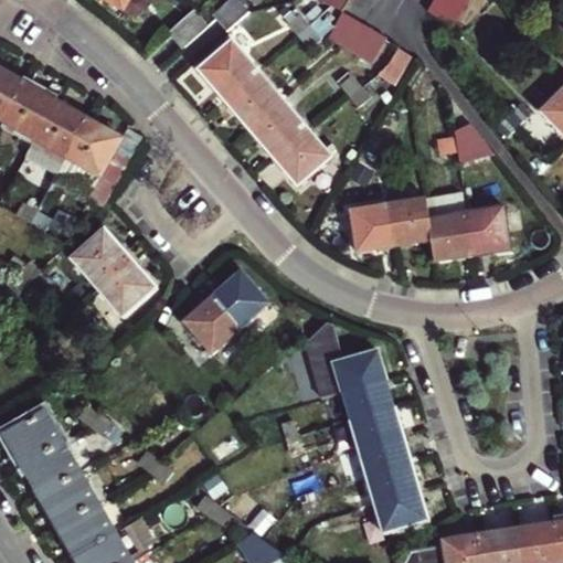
[(108,0),(131,13),(136,13),(140,12),(144,8),(145,2),(144,0),(108,0)]
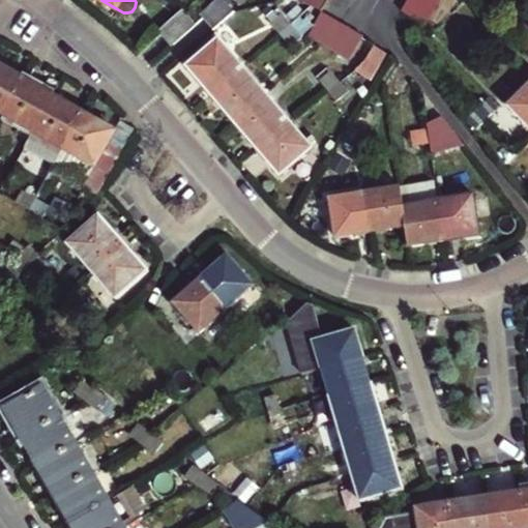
[(202,18),(211,29),(232,11),(224,0),(214,0),(199,13),(202,18)]
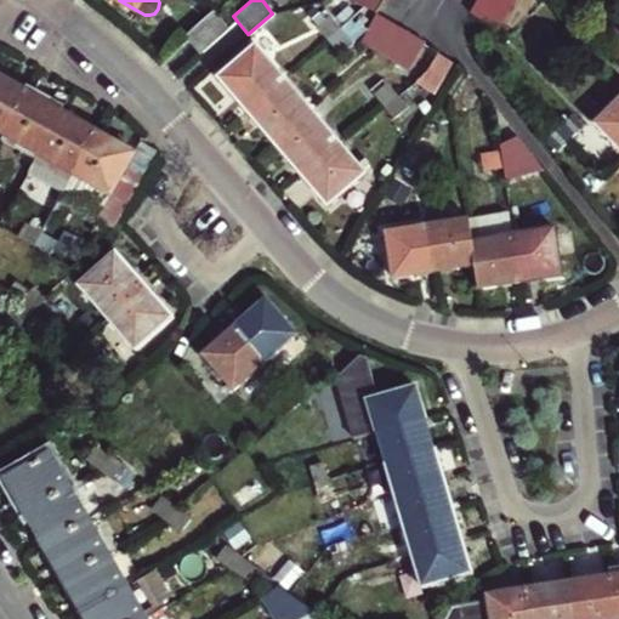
[(325,0),(323,6),(340,27),(352,15),(363,6),(352,0),(325,0)]
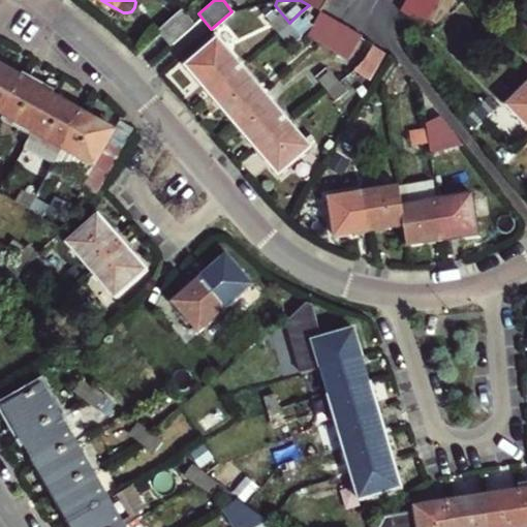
[(300,0),(309,5),(318,11),(324,0),(300,0)]
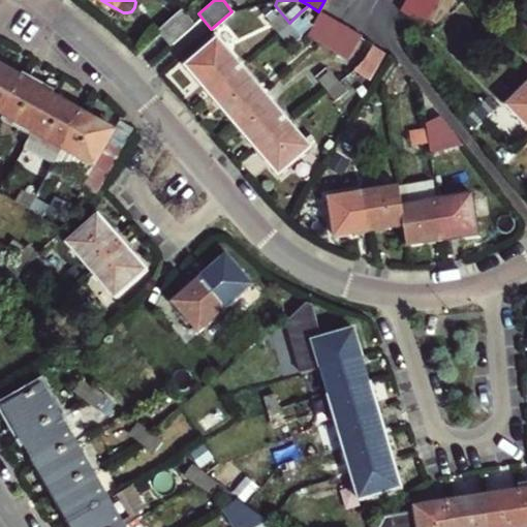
[(431,10),(413,0),(403,0),(398,9),(423,24),(431,10)]
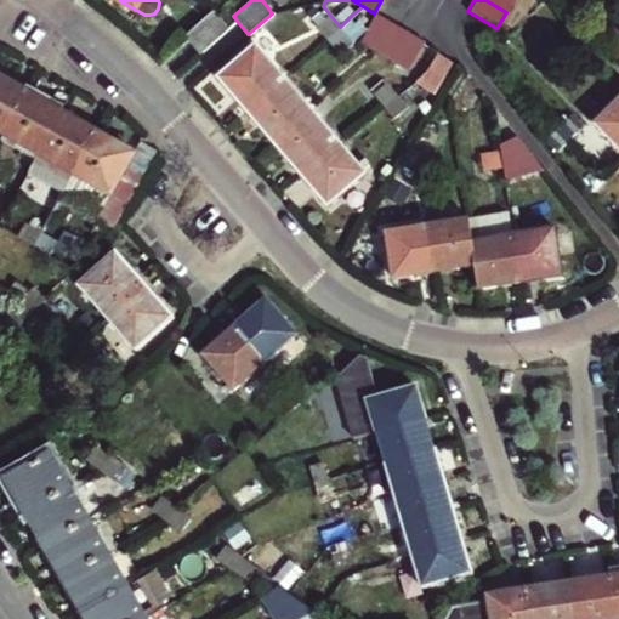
[(486,0),(506,12),(512,0),(486,0)]
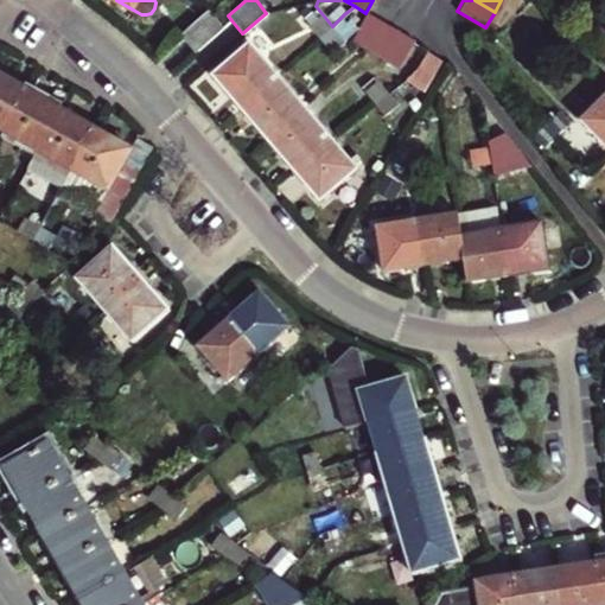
[(223,27),(209,11),(180,34),(195,52),(223,27)]
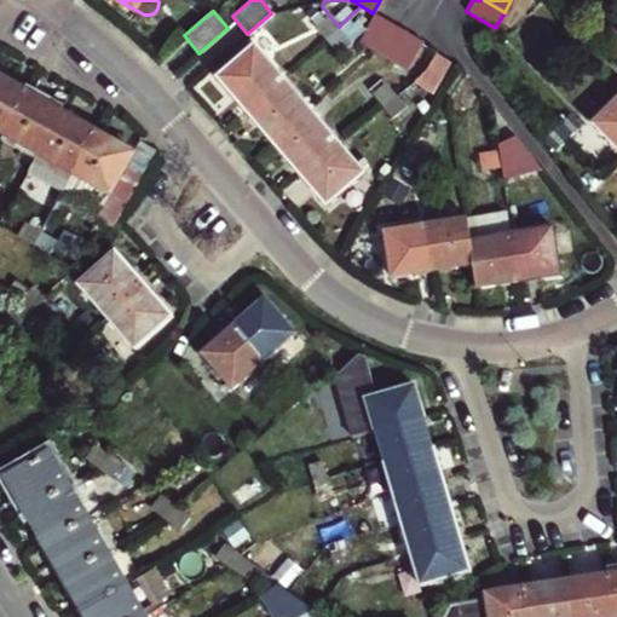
[(357,40),(373,48),(388,22),(373,13),(363,30),(357,40)]
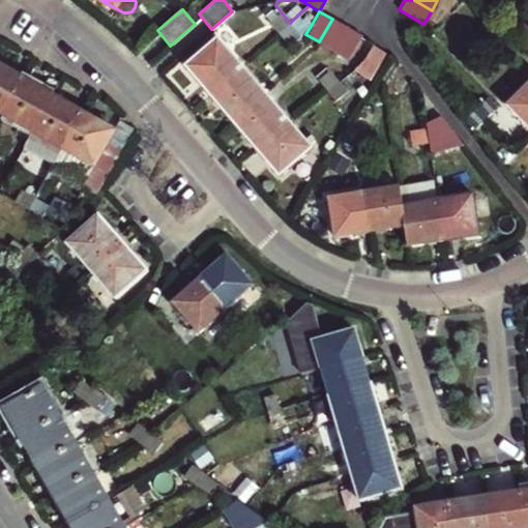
[(298,36),(311,26),(300,12),(290,23),(288,24),(298,36)]
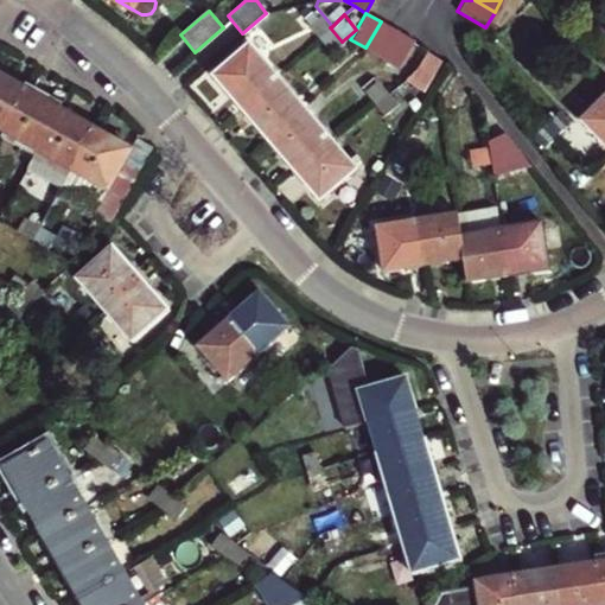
[(319,37),(330,27),(319,16),(309,24),(319,37)]
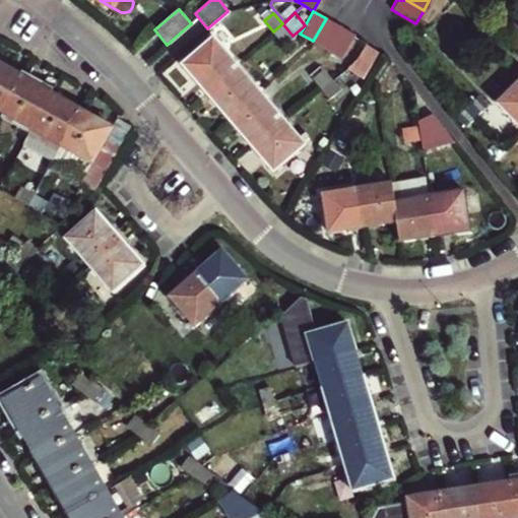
[(340,25),(326,18),(313,41),(315,42),(327,49),(340,25)]
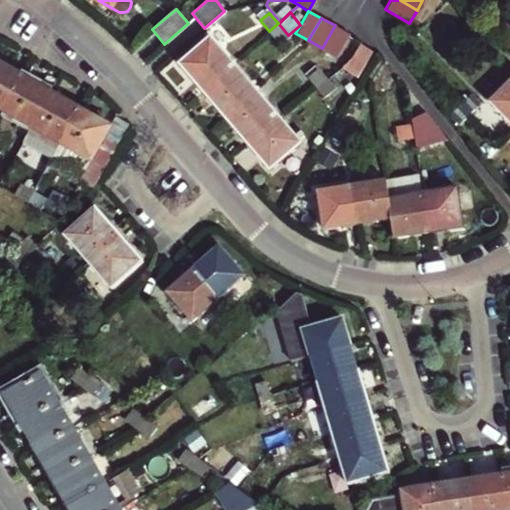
[(279,43),(288,35),(278,23),(269,31),(279,43)]
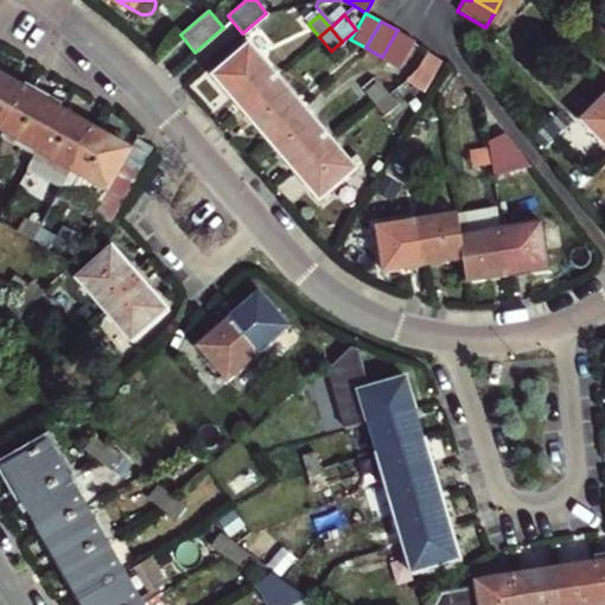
[(414,40),(397,30),(382,57),(399,67),(413,42),(414,40)]
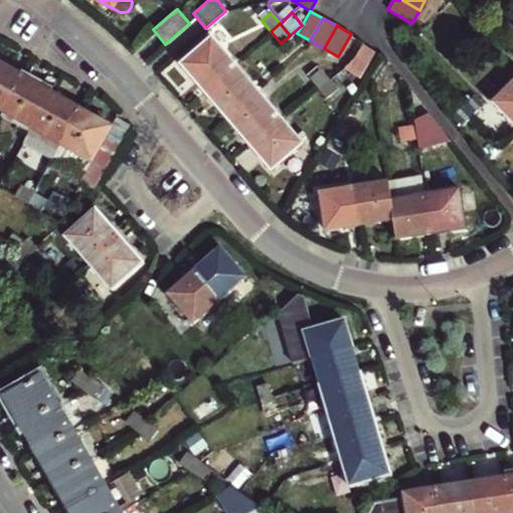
[(205,89),(233,64),(212,39),(183,62),(205,89)]
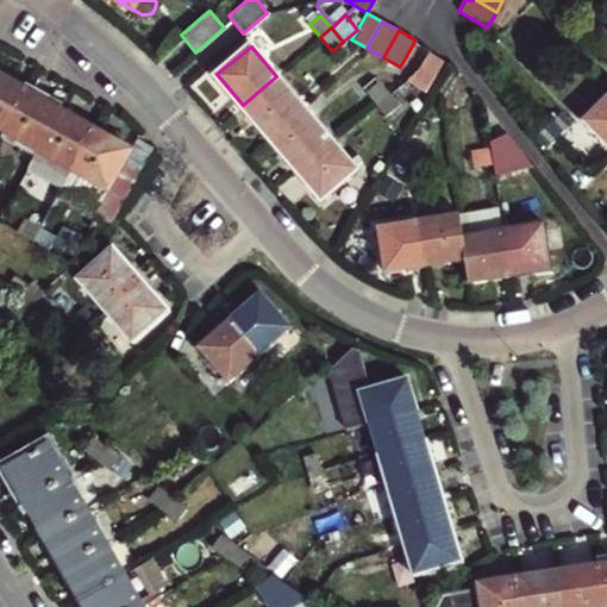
[(408,80),(419,87),(425,92),(442,58),(427,50),(408,80)]
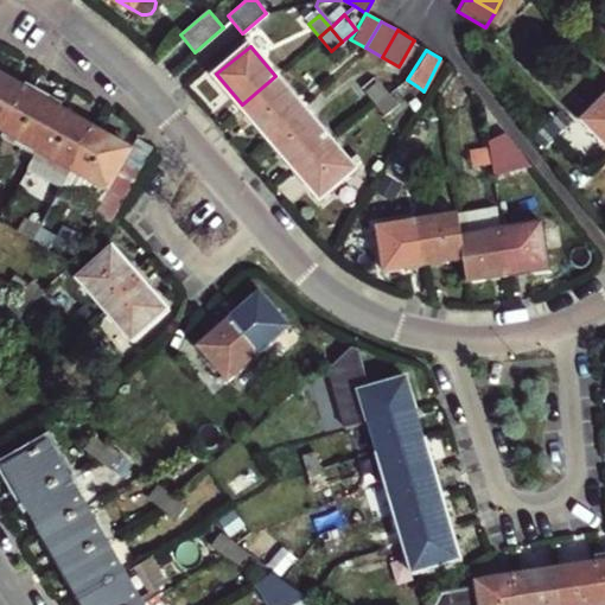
[(0,128),(2,129),(25,89),(0,75),(0,128)]
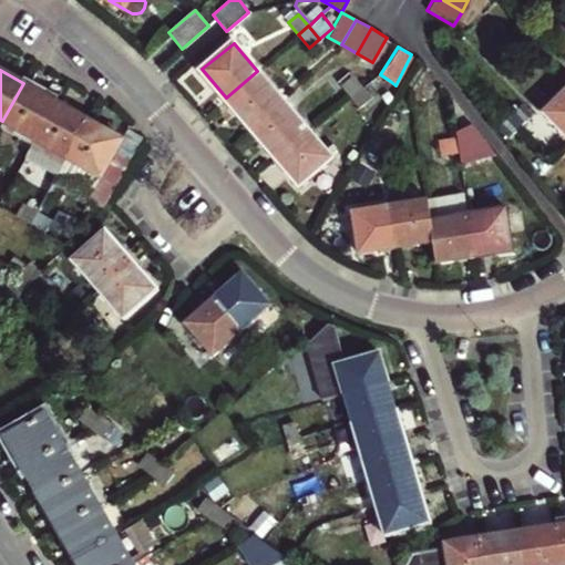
[(226,98),(250,126),(281,100),(257,71),(226,98)]
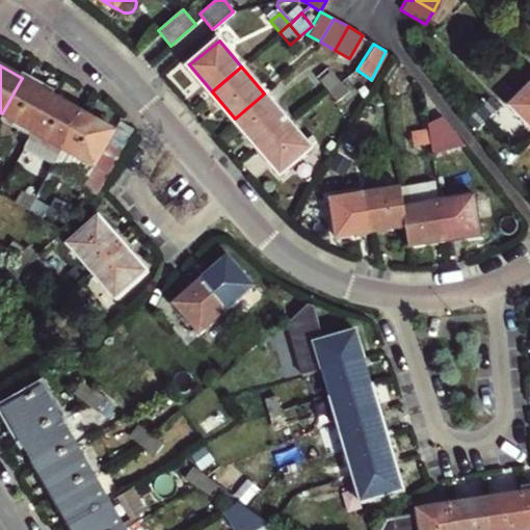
[(311,100),(326,86),(337,79),(327,68),(317,76),(320,80),(315,85),(306,75),(296,83),(311,100)]
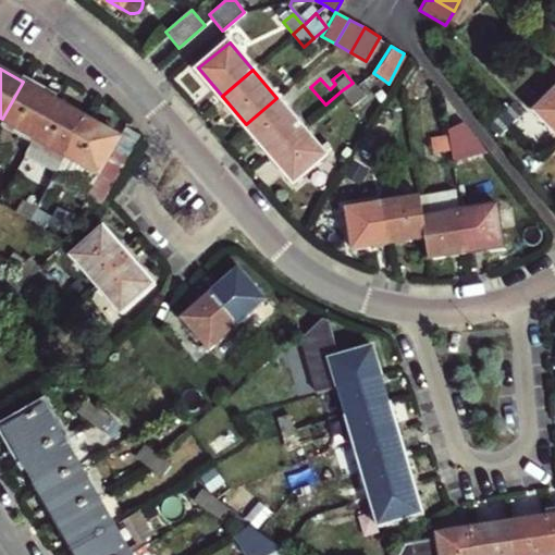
[(364,95),(383,79),(373,73),(355,86),(364,95)]
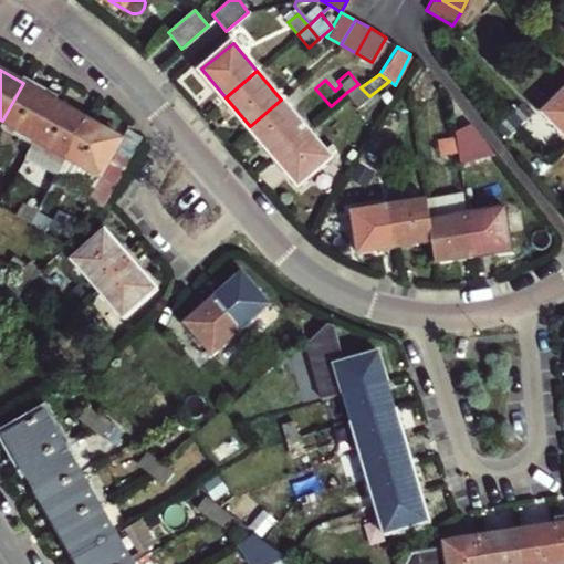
[(34,139),(55,102),(23,83),(2,121),(34,139)]
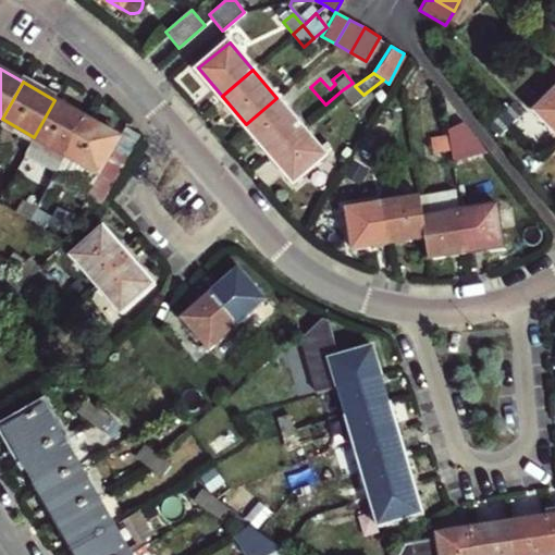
[(354,103),(364,95),(355,86),(353,83),(342,90),(354,103)]
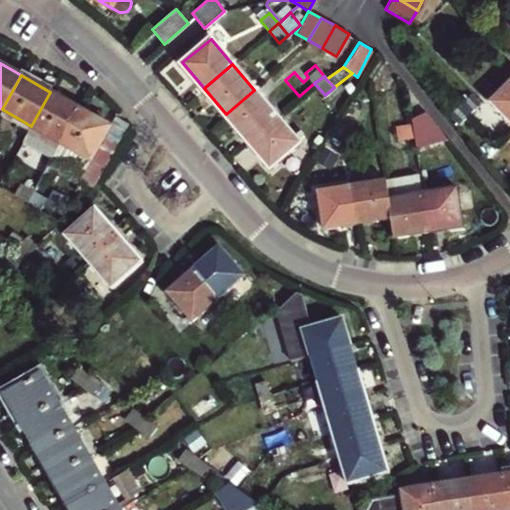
[(509,81),(489,100),(509,121),(509,81)]
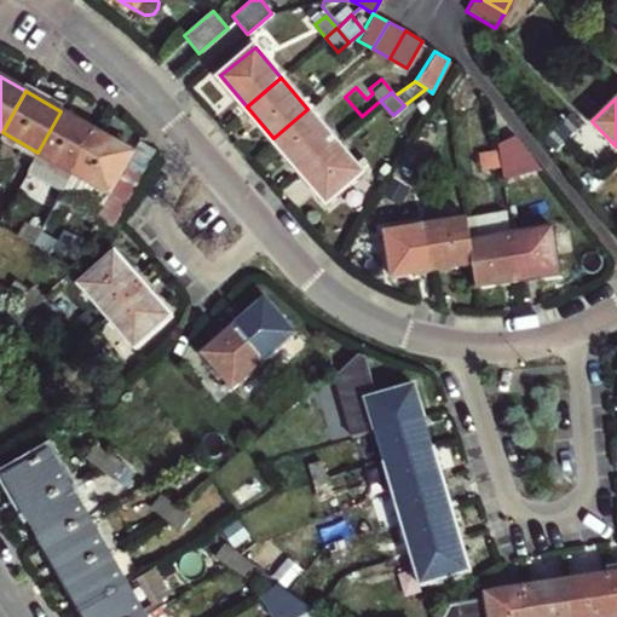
[(274,138),(300,169),(334,139),(307,109),(274,138)]
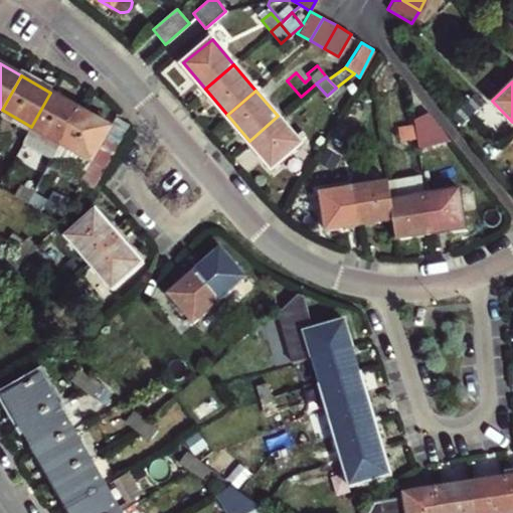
[(60,143),(79,109),(50,93),(31,127),(23,141),(52,157),(60,143)]
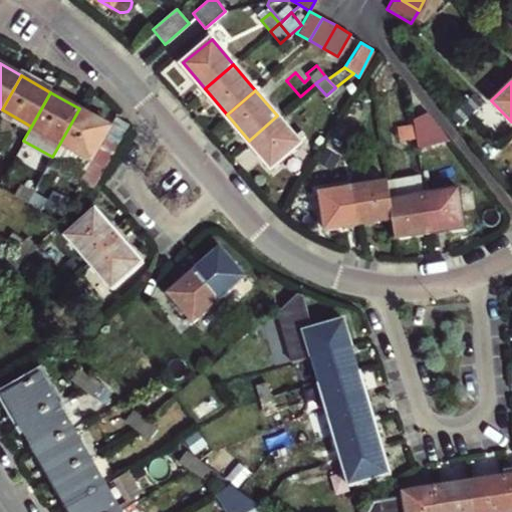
[(473,94),(462,104),(471,113),(482,103),(473,94)]
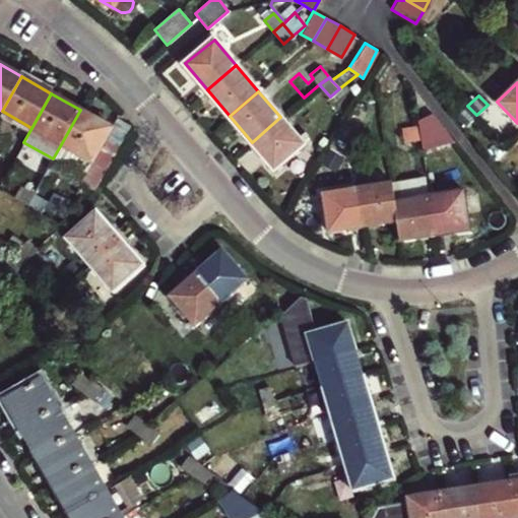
[(345,122),(357,129),(372,104),(362,98),(345,122)]
